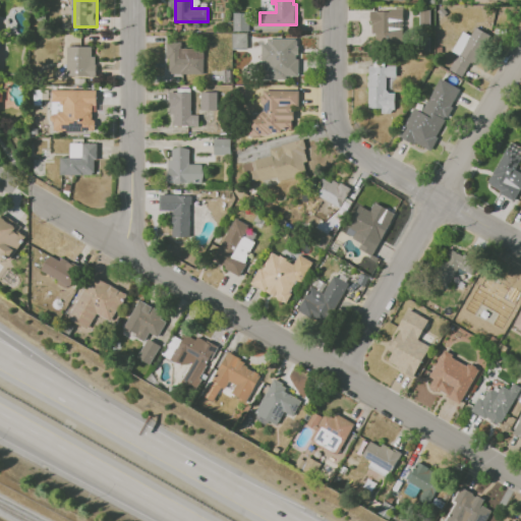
[(372,11),(405,12),(405,35),(372,35),(372,11)]
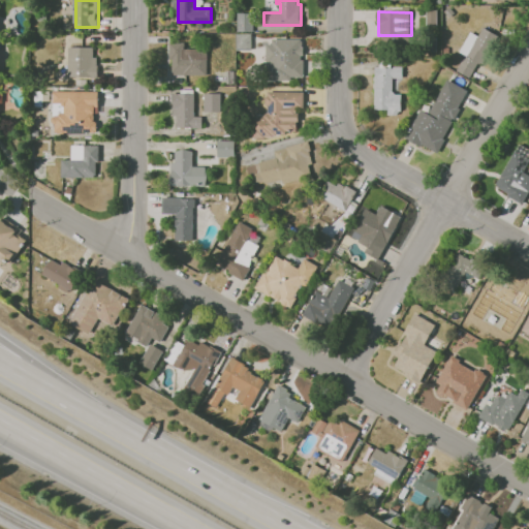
[(252,32),(251,13),(237,13),(237,32),(252,32)]
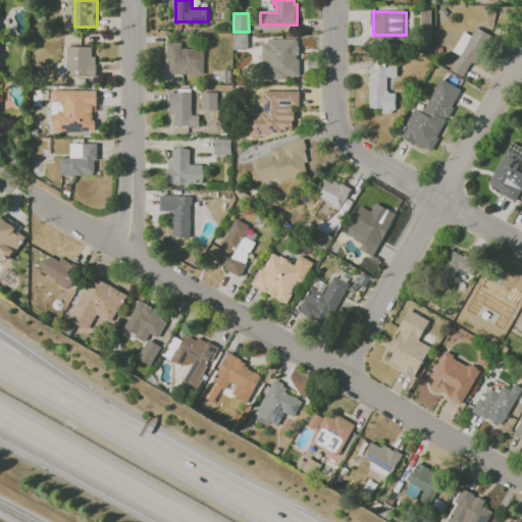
[(477,28),(493,38),(477,66),(472,64),(465,76),(452,68),(459,56),(453,52),(465,32),(472,36),(477,28)]
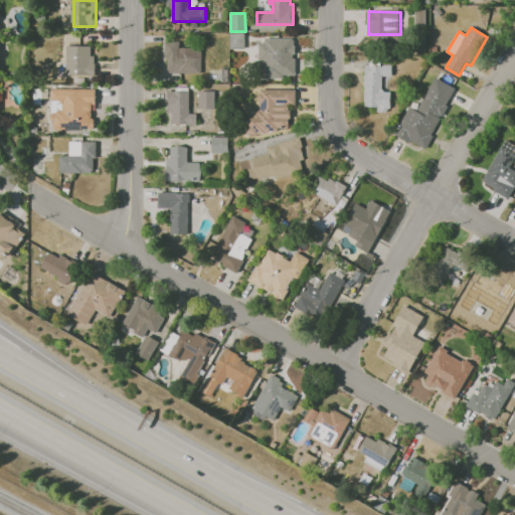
[(244,33),(229,33),(229,47),(243,48),(244,33)]
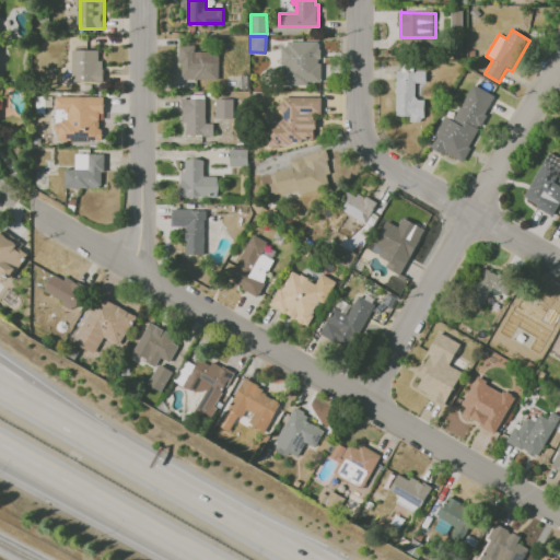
[(181,45),(195,46),(195,51),(220,51),(220,79),(181,79),(181,45)]
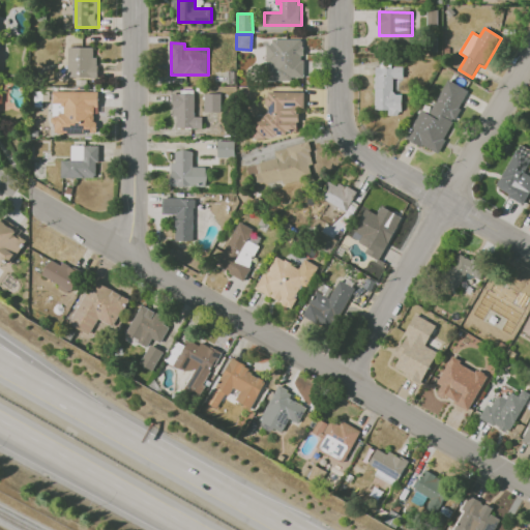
[(267,45),(302,45),(303,77),(290,77),(289,62),(267,63),(267,45)]
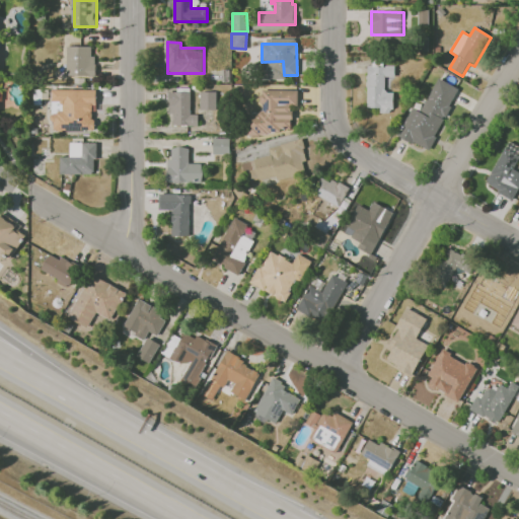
[(69,48),(92,48),(92,56),(95,56),(95,75),(69,75),(69,48)]
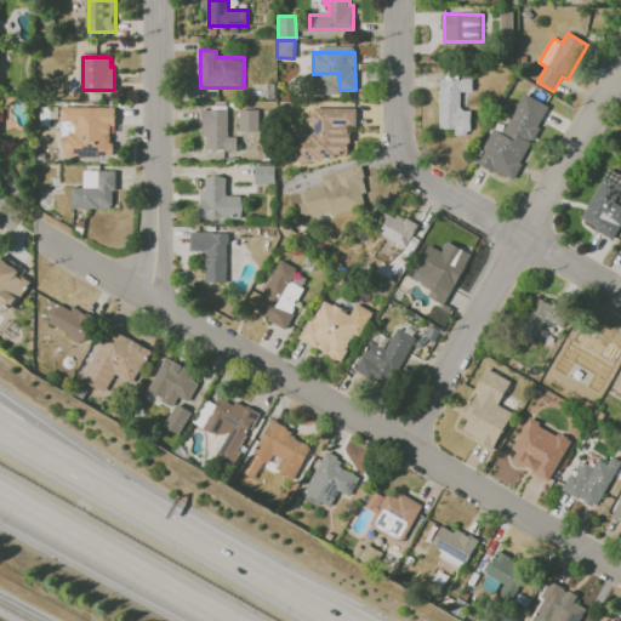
[(440,79),(474,79),(473,92),(461,92),(461,110),(471,110),(471,130),(440,129),(440,79)]
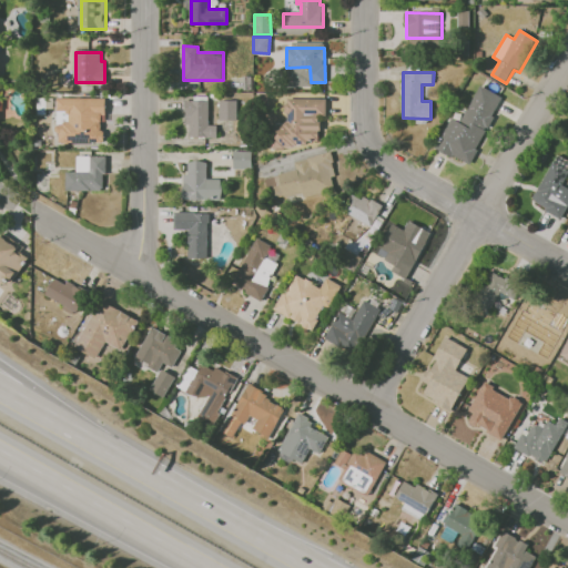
[(482,84),(505,97),(469,165),(436,148),(452,118),(462,122),(482,84)]
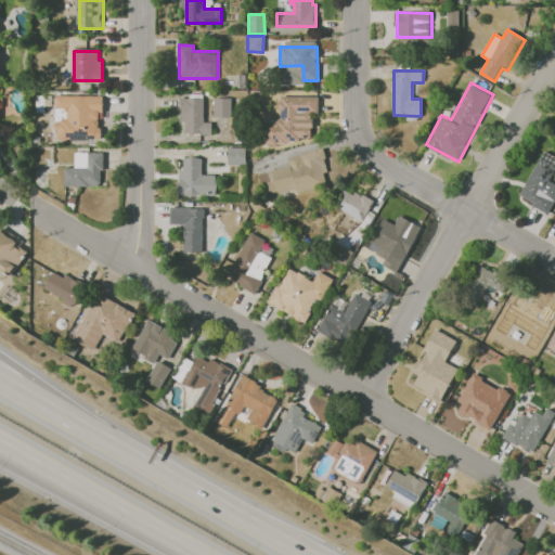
[(282,97),(283,124),(268,125),(269,141),(313,140),(313,114),(320,114),(320,95),(282,97)]
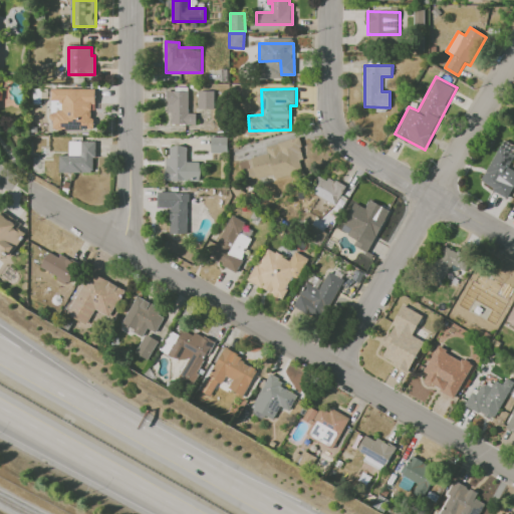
[(52,89),(97,89),(97,105),(92,105),(92,118),(95,118),(95,130),(54,130),(54,120),(50,120),(50,92),(52,89)]
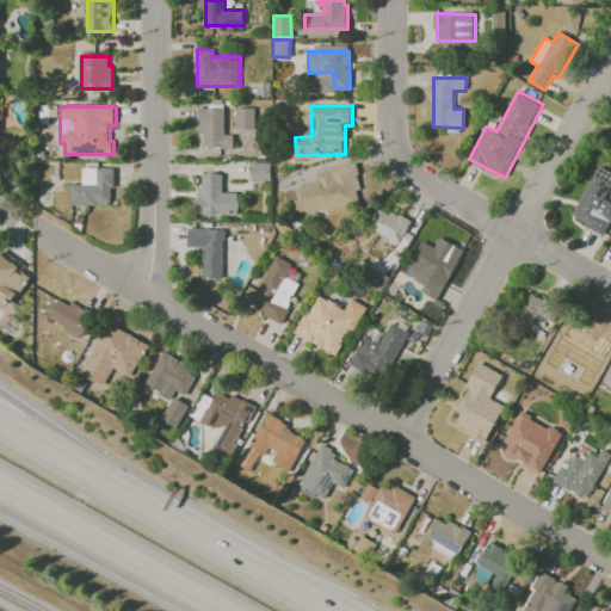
[(199,109),(224,109),(224,134),(233,135),(233,148),(203,147),(203,117),(199,117),(199,109)]
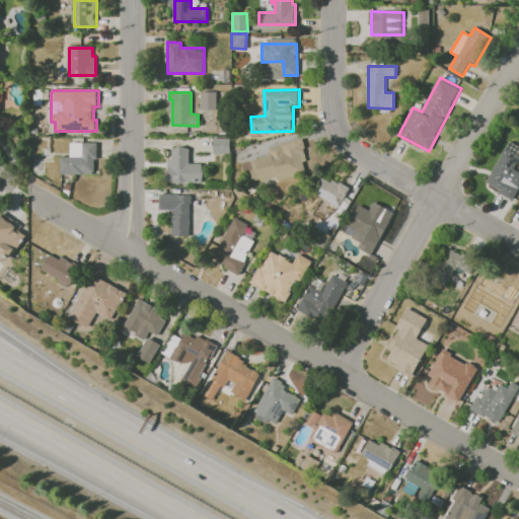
[(200,109),(216,109),(215,92),(200,92),(200,109)]
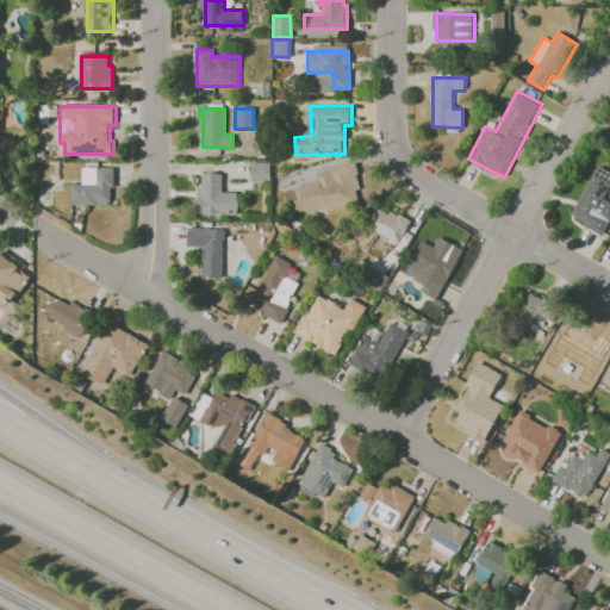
[(269,162),(249,162),(249,181),(269,181),(269,162)]
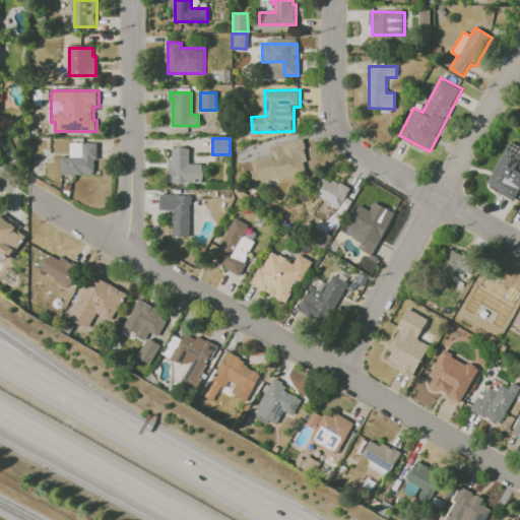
[(303,139),(268,147),(270,154),(240,163),(245,185),(275,178),(276,183),(306,176),(303,161),(307,160),(304,148),(306,147),(303,139)]
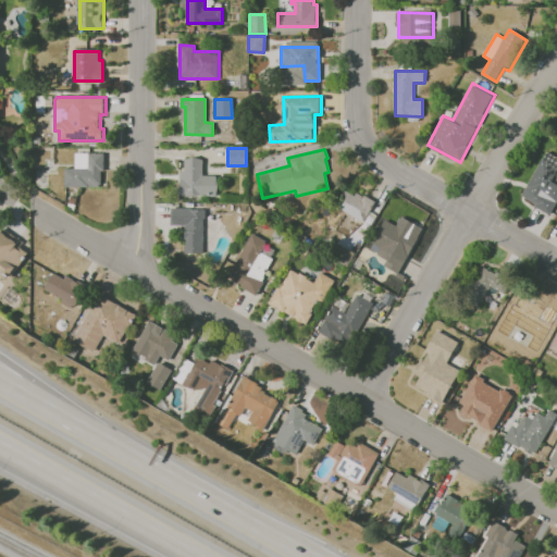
[(556,168),(556,158),(544,151),(519,197),(549,213),(556,198),(556,184),(551,181),(556,168)]
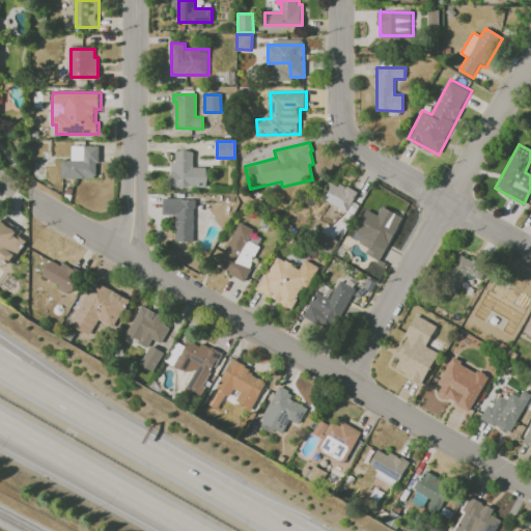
[(73,146),(100,145),(101,178),(62,179),(62,162),(73,162),(73,146)]
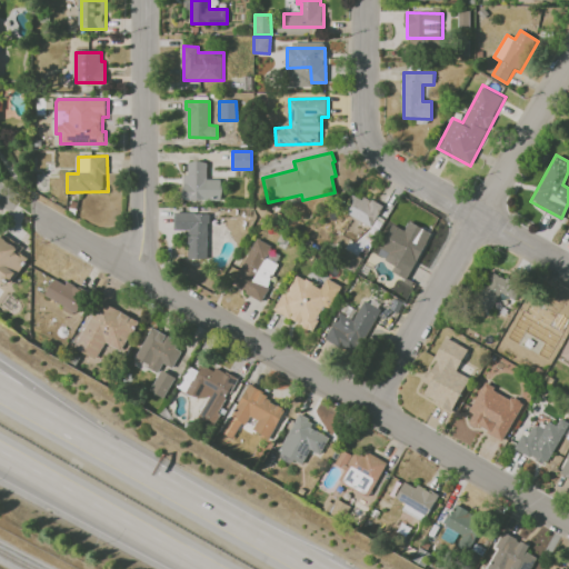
[(188,163),(188,176),(185,176),(185,199),(222,199),(222,180),(207,180),(207,163),(188,163)]
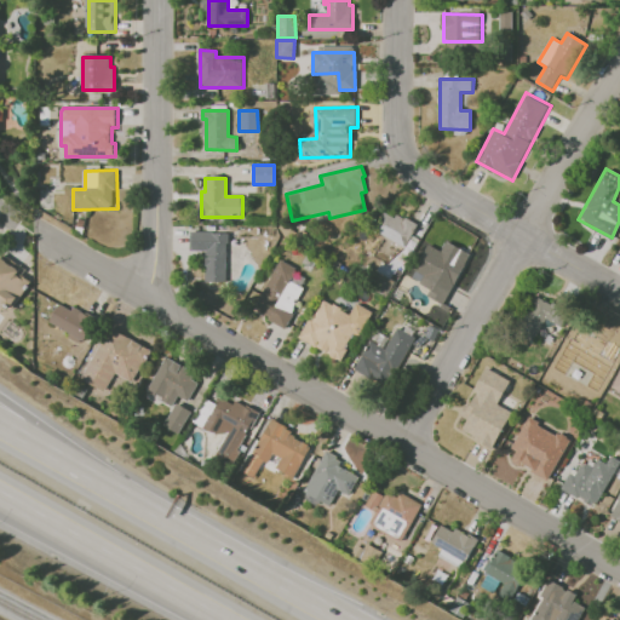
[(385,212),(413,224),(405,245),(375,234),(385,212)]
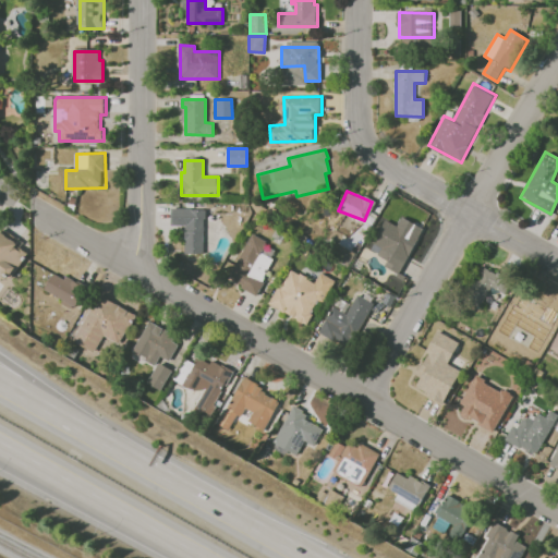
[(172,209),(172,226),(183,227),(184,254),(204,254),(204,210),(172,209)]
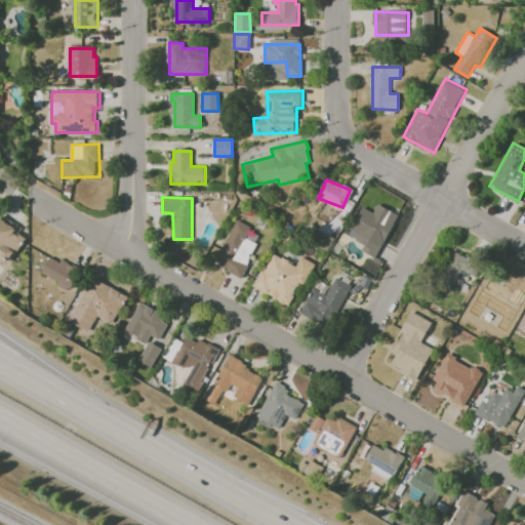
[(378,204),(394,212),(374,249),(357,239),(361,232),(355,229),(367,207),(374,211),(378,204)]
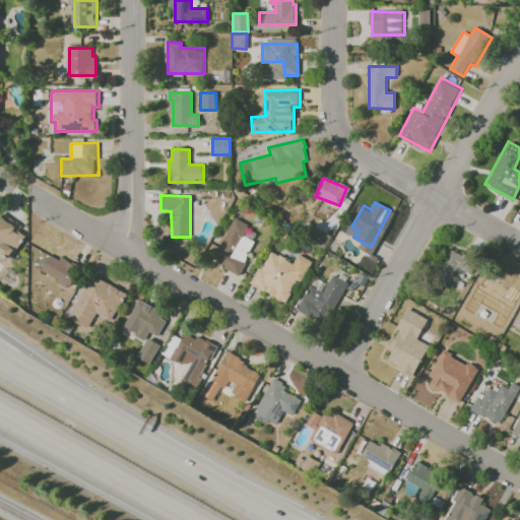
[(15,225),(0,215),(0,253),(8,259),(22,235),(13,230),(15,225)]
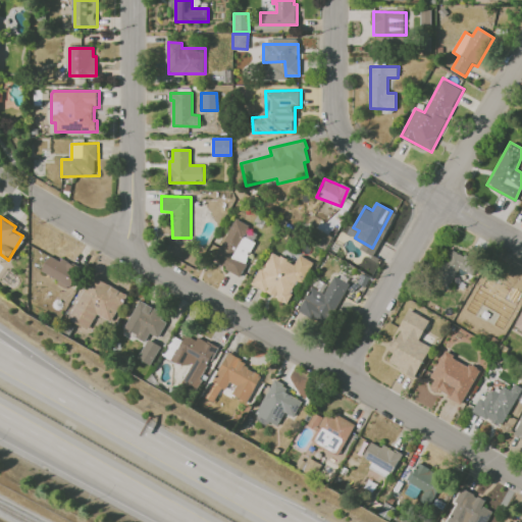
[(237,219),(251,226),(246,237),(256,243),(240,277),(213,260),(237,219)]
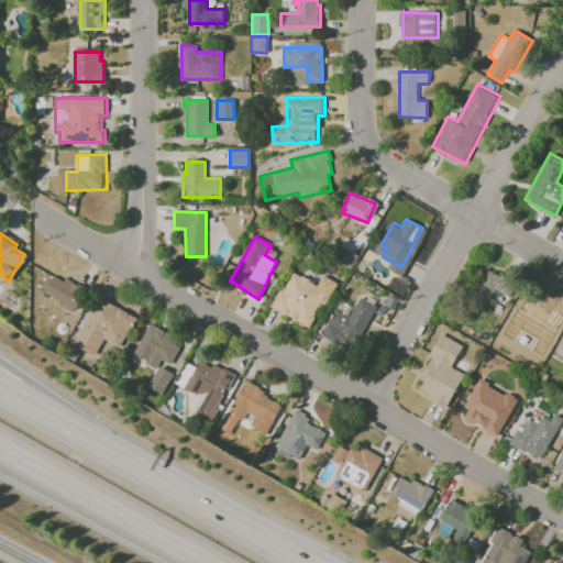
[(509,296),(517,282),(487,266),(467,301),(485,310),(496,288),(509,296)]
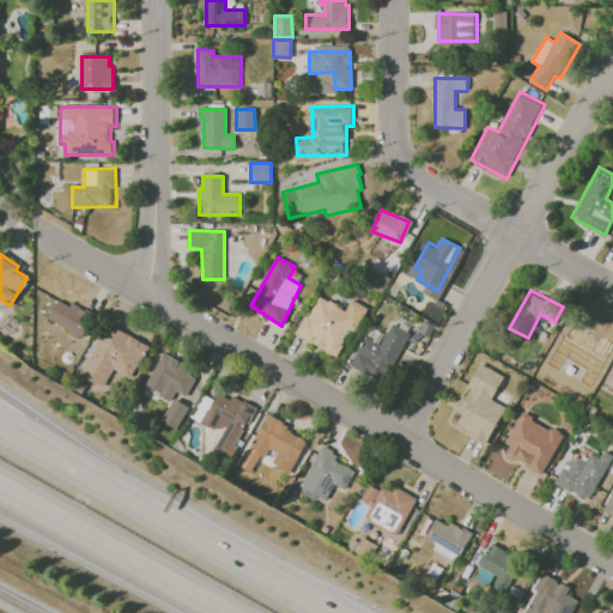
[(320,297),(346,311),(353,299),(369,309),(337,357),(296,335),(307,316),(309,316),(320,297)]
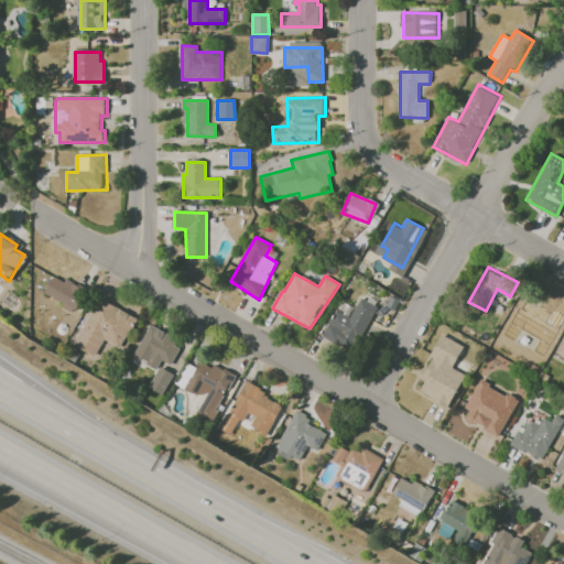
[(54,275),(65,282),(67,280),(87,291),(76,311),(44,293),(54,275)]
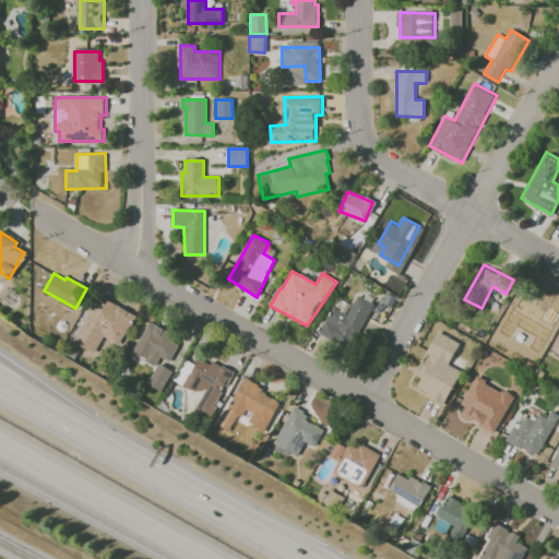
[(98,296),(133,317),(118,343),(105,335),(94,353),(72,341),(98,296)]
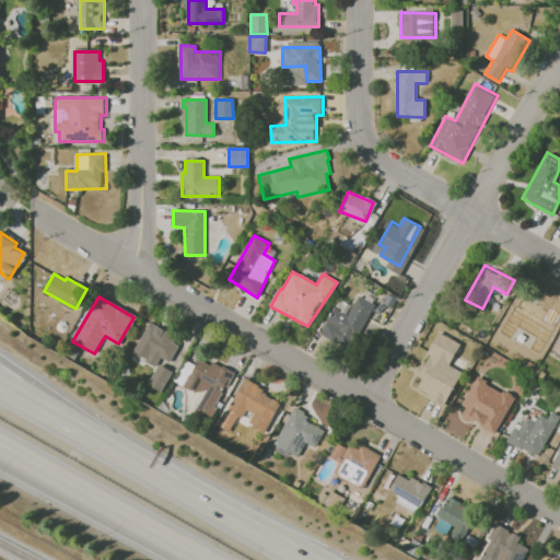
[(359,296),(375,305),(356,340),(331,328),(337,318),(346,321),(359,296)]
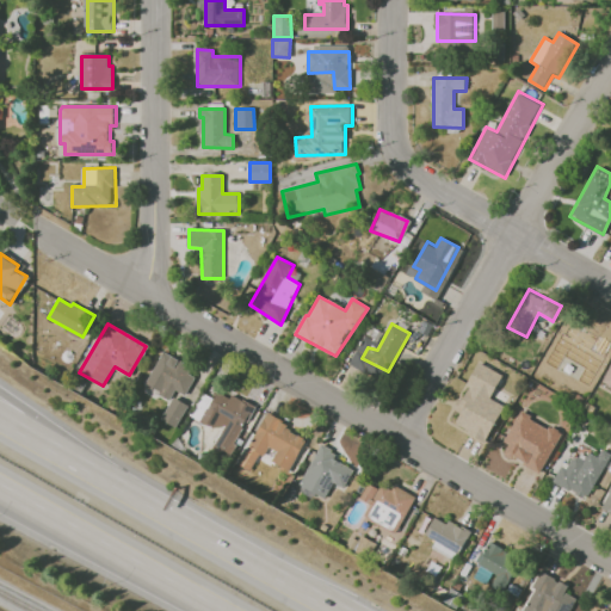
[(610,337),(610,340),(600,362),(563,343),(574,323),(587,331),(590,326),(610,337)]
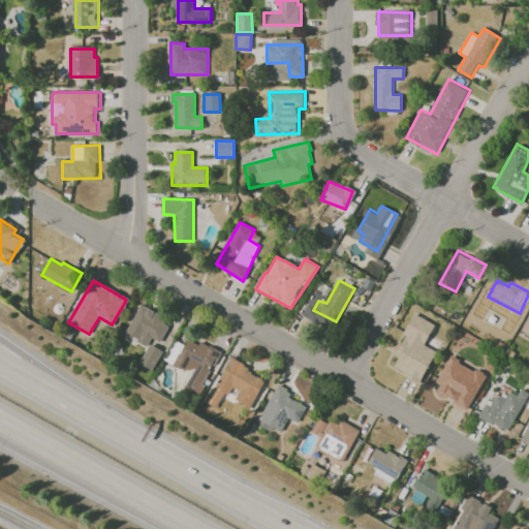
[(141,304),(164,317),(161,322),(168,327),(159,342),(151,338),(145,348),(123,336),(141,304)]
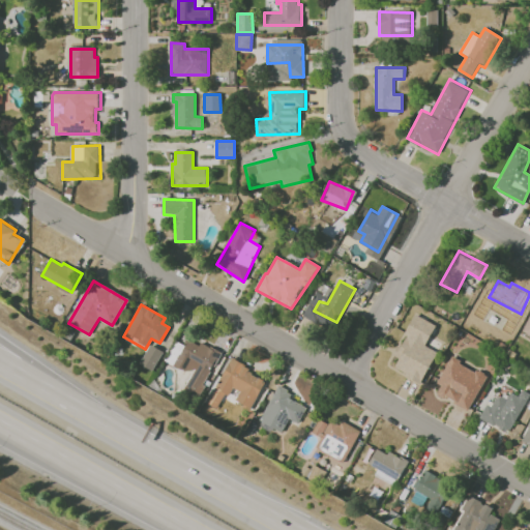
[(411,334),(425,343),(421,352),(434,358),(420,383),(392,367),(411,334)]
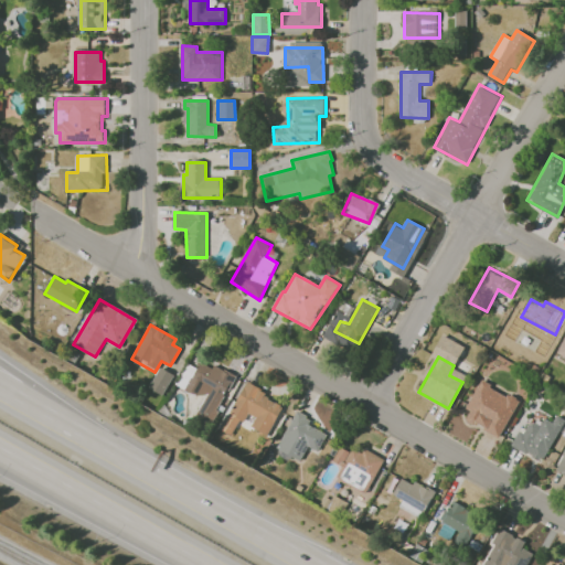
[(200,362),(212,369),(214,364),(237,377),(211,423),(198,415),(210,393),(203,395),(193,395),(188,393),(184,388),(200,362)]
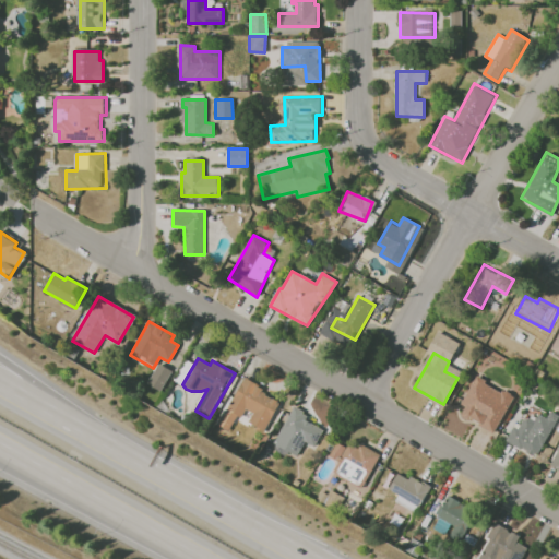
[(159,391),(171,371),(157,364),(145,383),(159,391)]
